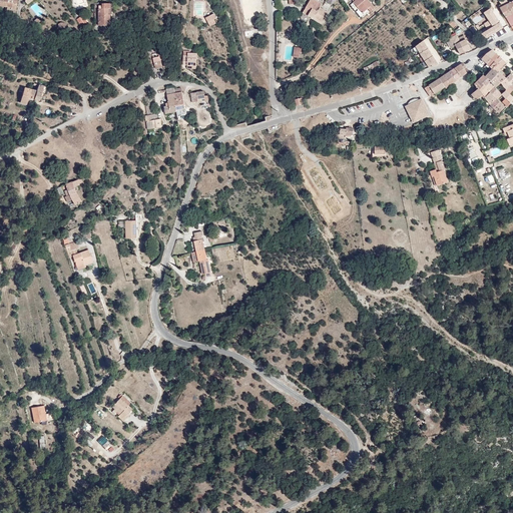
[(0,0),(0,6),(7,8),(11,8),(12,11),(16,11),(17,0),(9,0),(8,0),(0,0)]
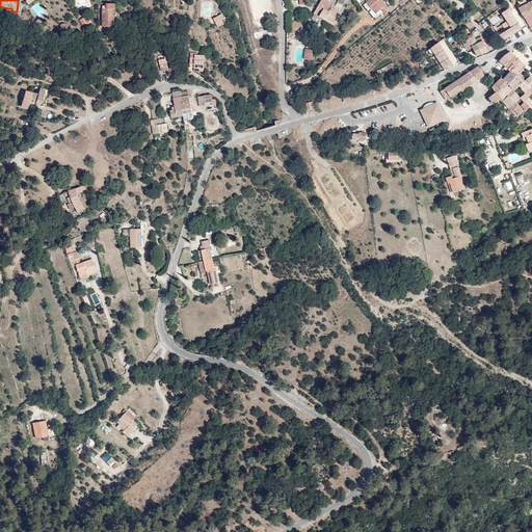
[(321,0),(315,12),(320,16),(319,18),(318,19),(322,21),(323,20),(333,24),(338,12),(330,9),(334,3),(327,0),(321,0)]
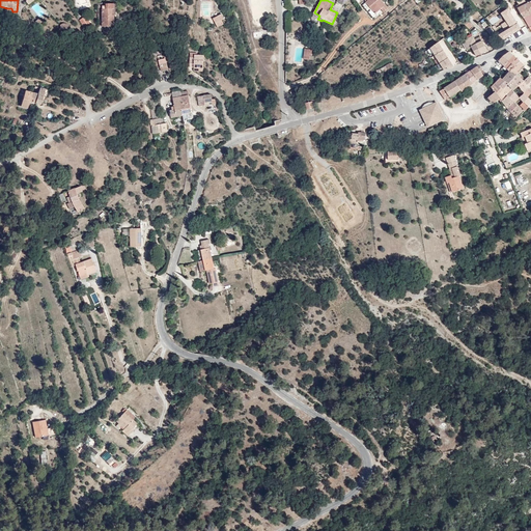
[(341,12),(344,7),(343,6),(346,0),(336,0),(332,7),(341,12)]
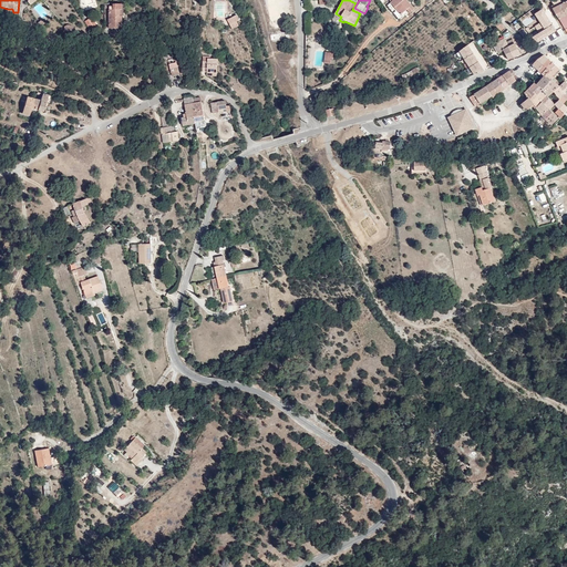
[(555,16),(559,20),(566,14),(566,3),(565,1),(562,4),(559,2),(552,8),(555,16)]
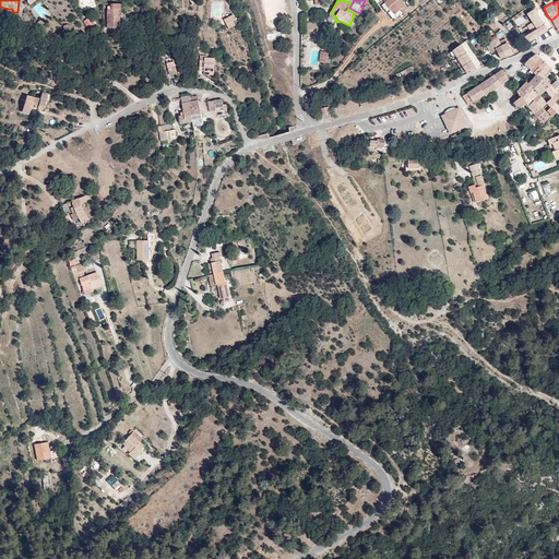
[(12,9),(8,9),(8,16),(18,18),(18,12),(13,12),(12,9)]
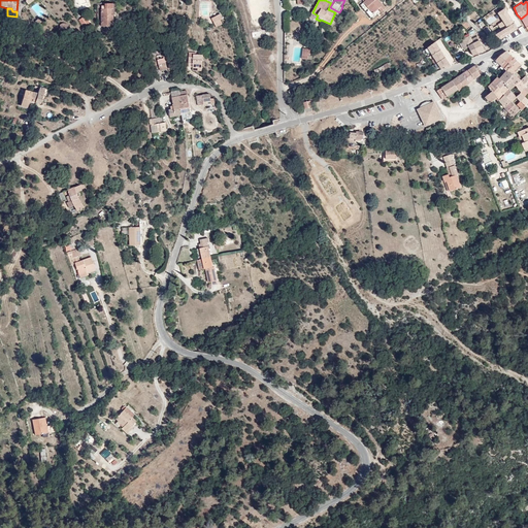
[(104,19),(105,8),(99,8),(99,10),(96,10),(95,31),(99,31),(99,29),(105,29),(106,22),(104,22),(104,19)]
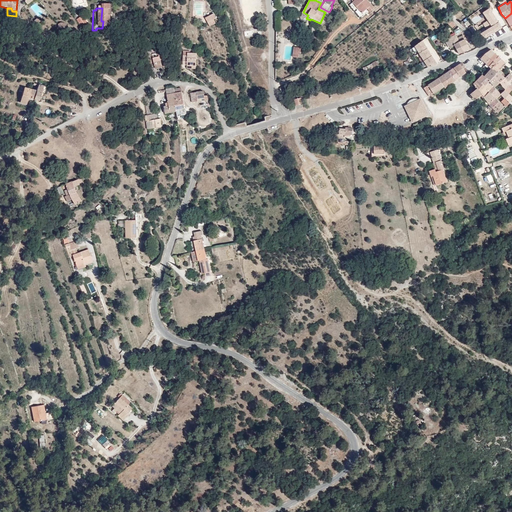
[(423,21),(432,16),(429,12),(420,18),(423,21)]
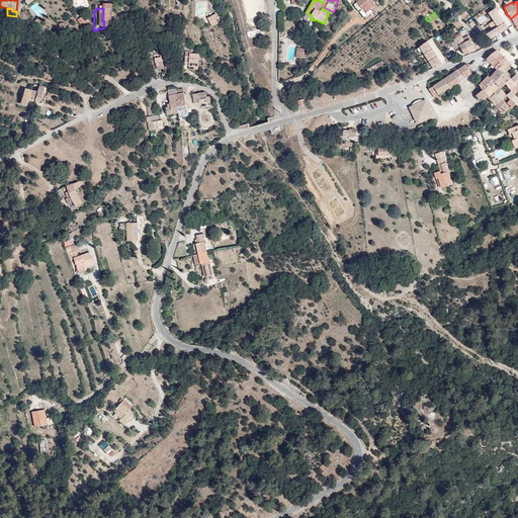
[(84,15),(77,19),(82,27),(89,22),(84,15)]
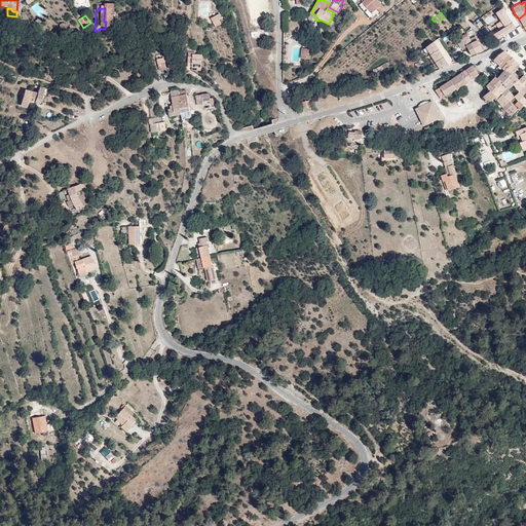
[(219,17),(211,22),(213,26),(221,22),(219,17)]
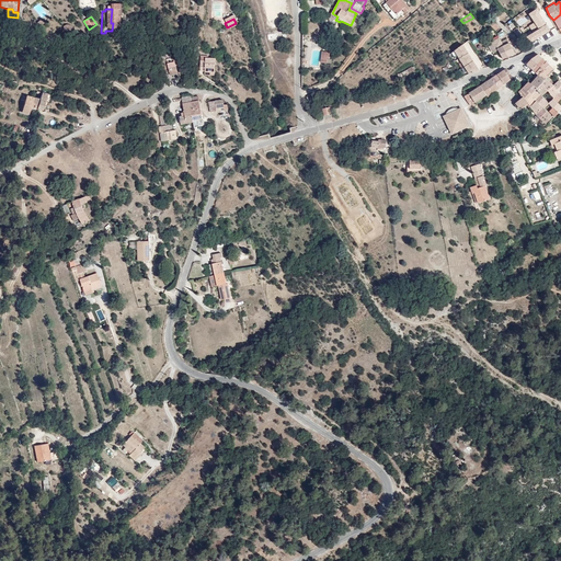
[(499,30),(491,21),(487,24),(494,33),(499,30)]
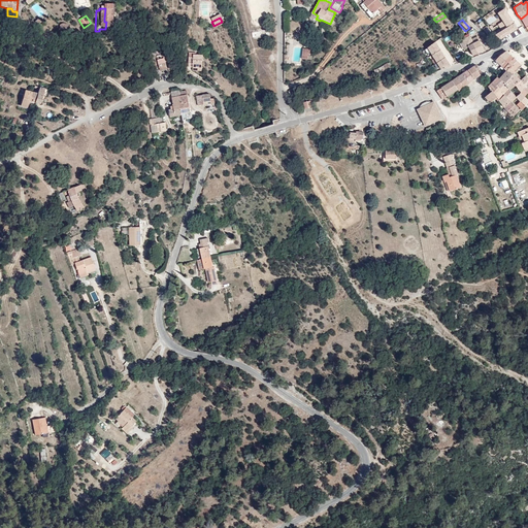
[(472,57),(476,55),(472,45),(469,40),(468,37),(459,42),(463,50),(467,47),(472,57)]
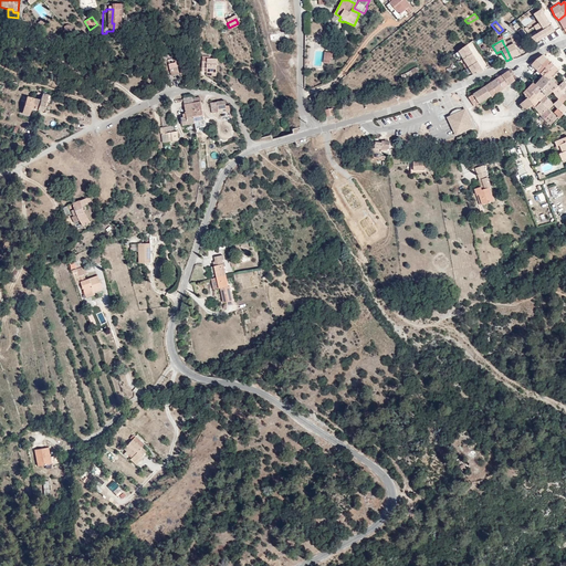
[(510,41),(504,43),(506,49),(511,59),(517,54),(512,45),(510,41)]
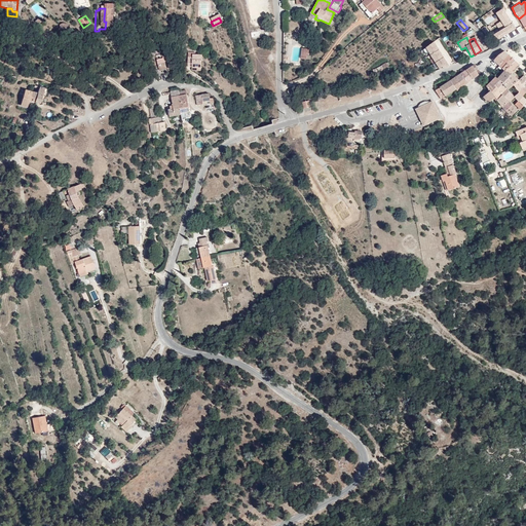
[(439,71),(447,68),(433,44),(424,49),(439,71)]
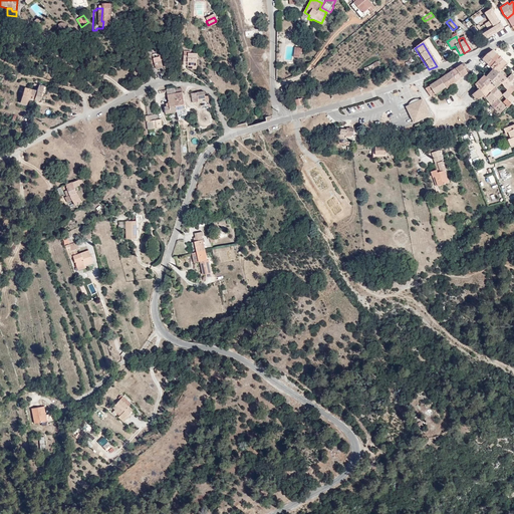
[(482,60),(488,64),(495,54),(492,51),(486,55),(482,60)]
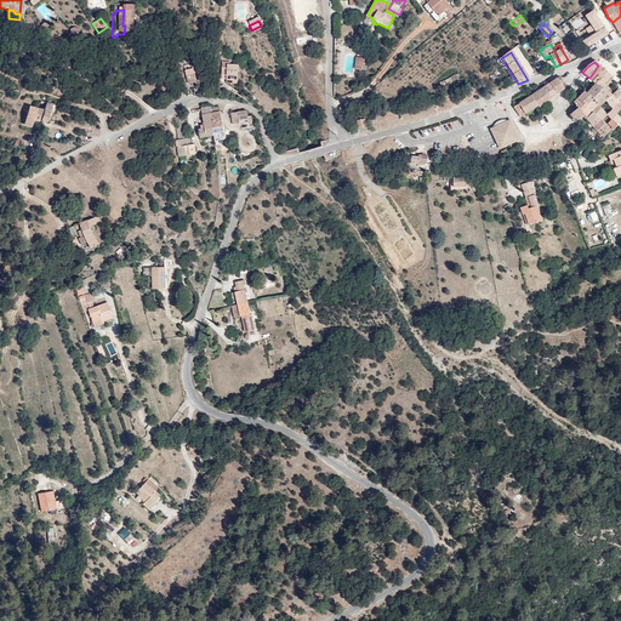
[(228,81),(238,81),(238,64),(228,64),(228,69),(221,69),(221,80),(228,81)]
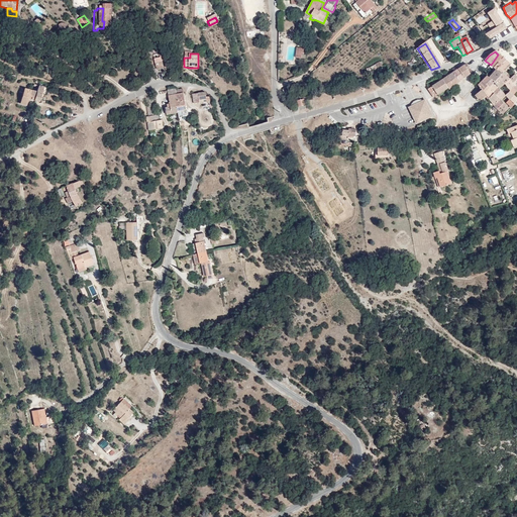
[(492,66),(493,68),(503,59),(498,55),(491,65),(492,66)]
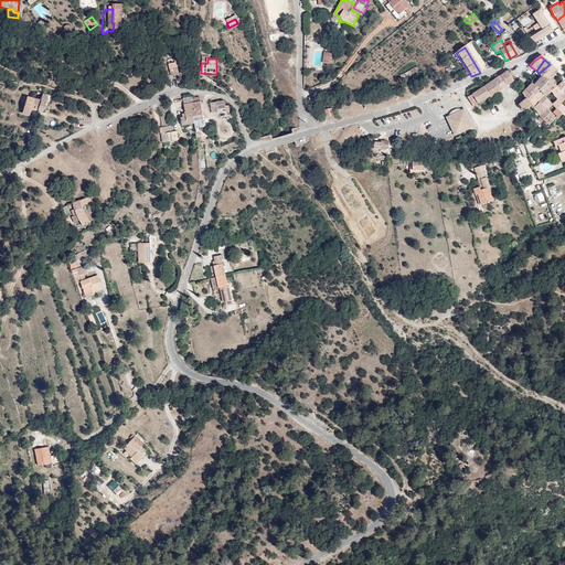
[(539,74),(542,77),(553,66),(550,64),(539,74)]
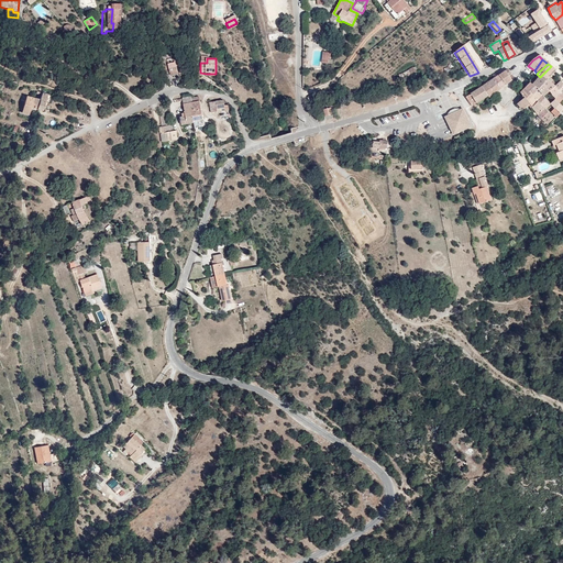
[(540,77),(544,80),(547,78),(549,77),(551,74),(555,69),(554,68),(551,66),(540,77)]
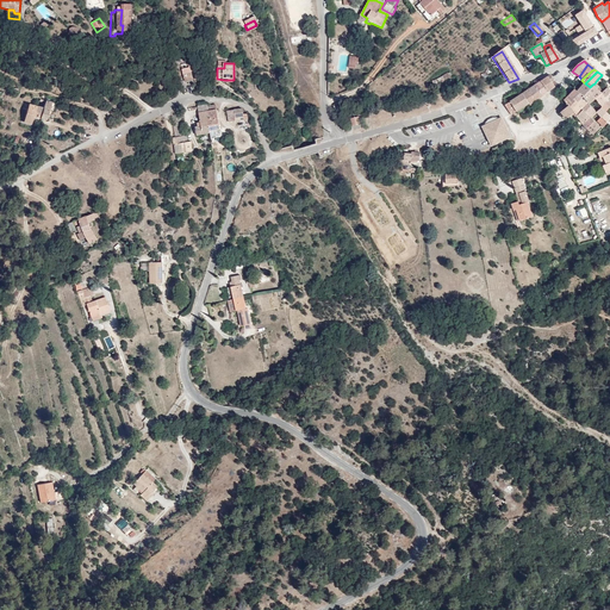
[(548,75),(540,81),(547,92),(554,87),(551,82),(553,81),(548,75)]
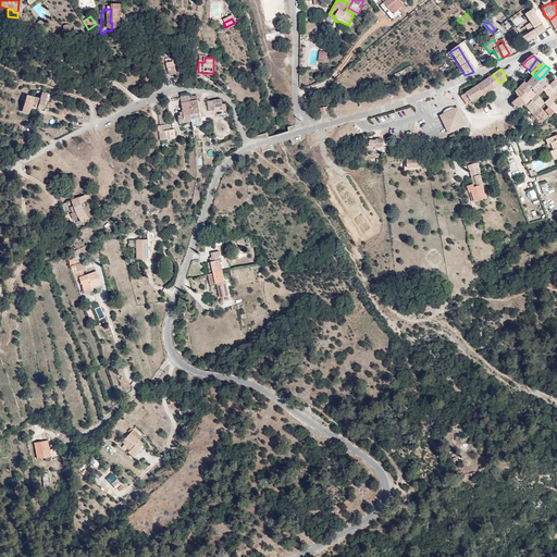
[(493,74),(486,78),(490,83),(493,88),(499,84),(493,74)]
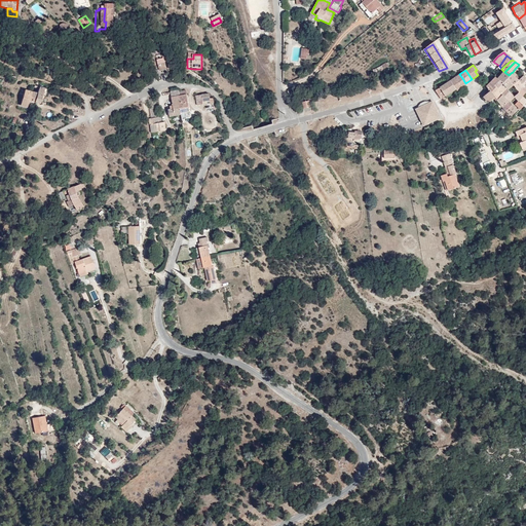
[(501,85),(506,91),(512,86),(505,78),(509,75),(504,72),(501,75),(499,77),(496,80),(501,85)]
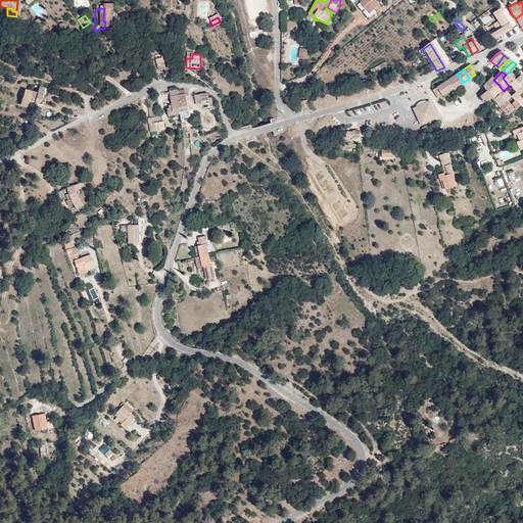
[(503,78),(509,86),(515,80),(511,77),(508,73),(506,75),(503,78)]
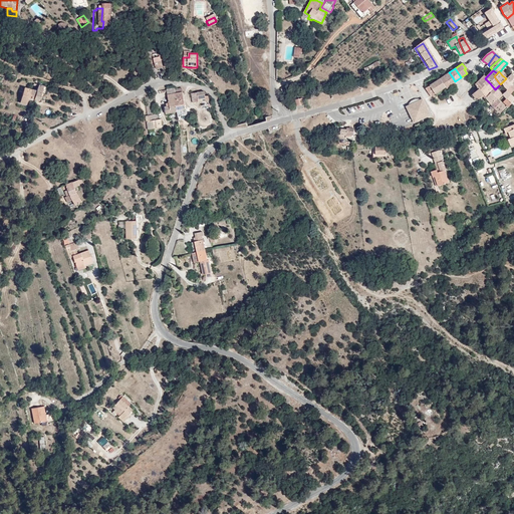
[(449,72),(438,79),(441,83),(452,76),(449,72)]
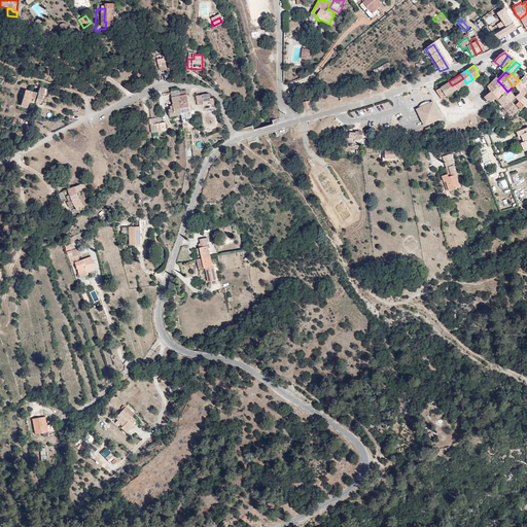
[(518,92),(520,93),(526,85),(525,83),(526,81),(526,78),(524,76),(519,80),(513,86),(515,89),(518,92)]
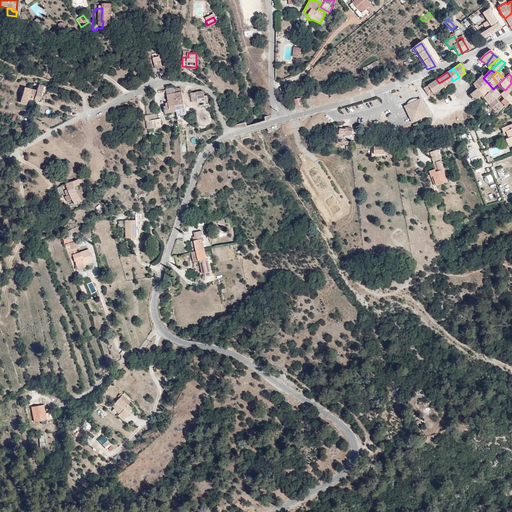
[(439,83),(442,87),(443,89),(453,81),(450,76),(439,83)]
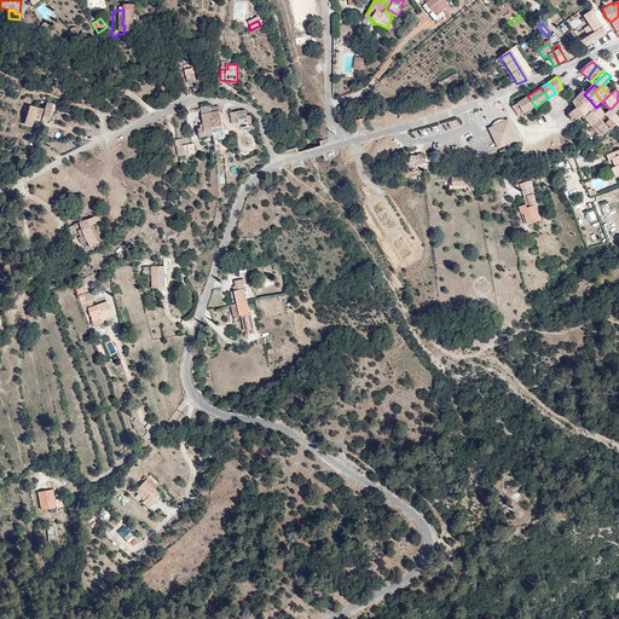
[(584,106),(590,100),(584,94),(582,93),(578,97),(584,106)]
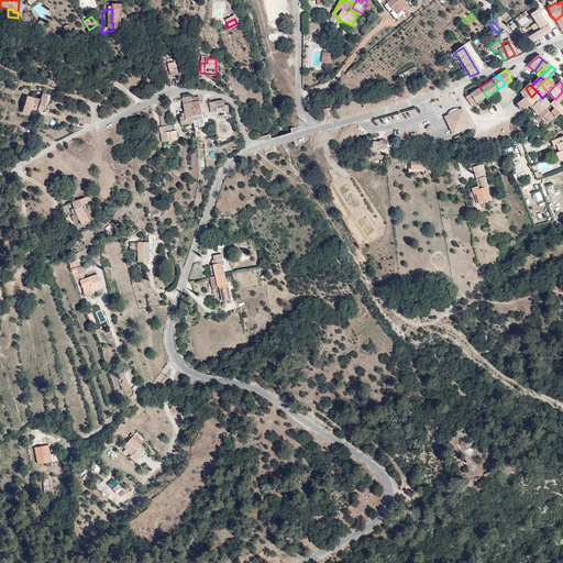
[(483,91),(479,87),(463,97),(470,107),(486,96),(483,91)]
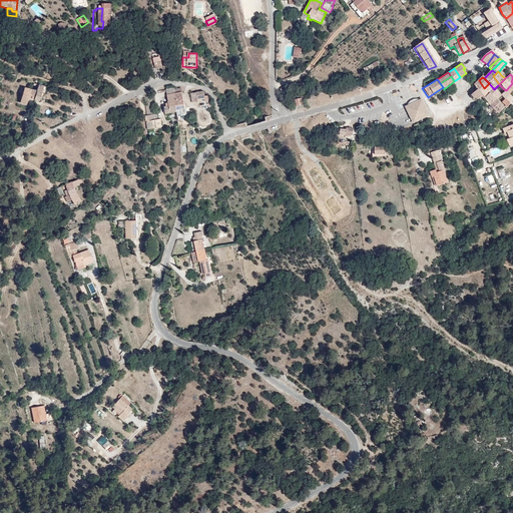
[(480,98),(482,95),(480,92),(484,88),(479,80),(477,82),(472,87),(474,88),(473,89),(475,91),(480,98)]
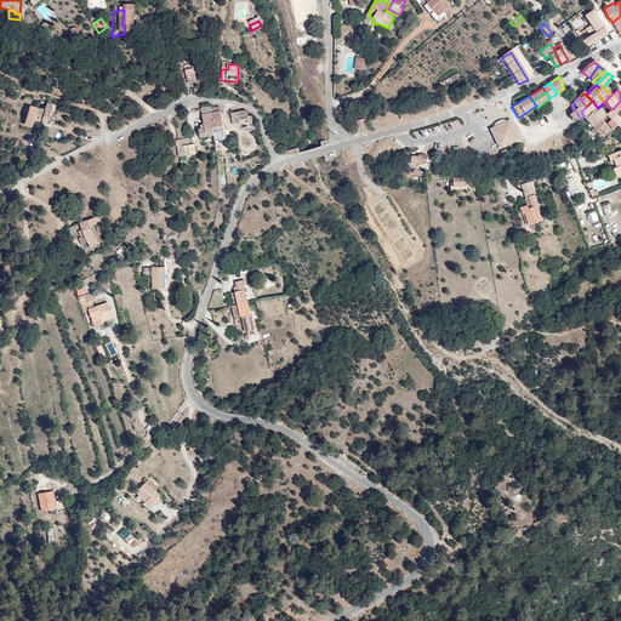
[(620,100),(620,101),(613,109),(610,112),(615,118),(617,114),(620,107),(620,100)]
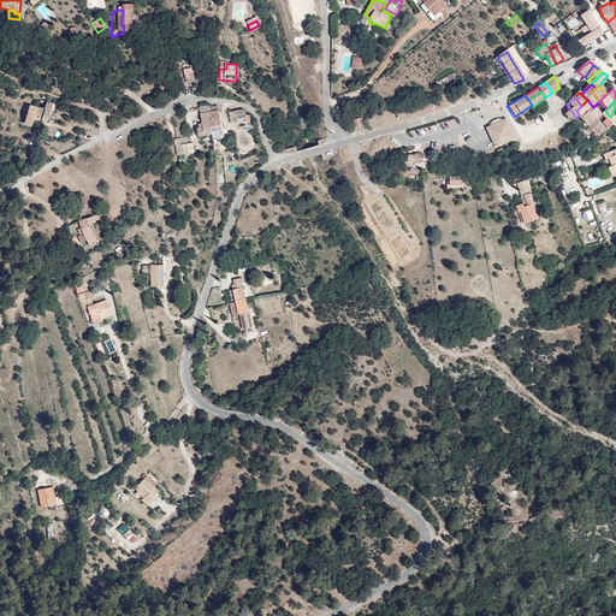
[(579,114),(581,118),(593,107),(587,100),(581,106),(576,111),(579,114)]
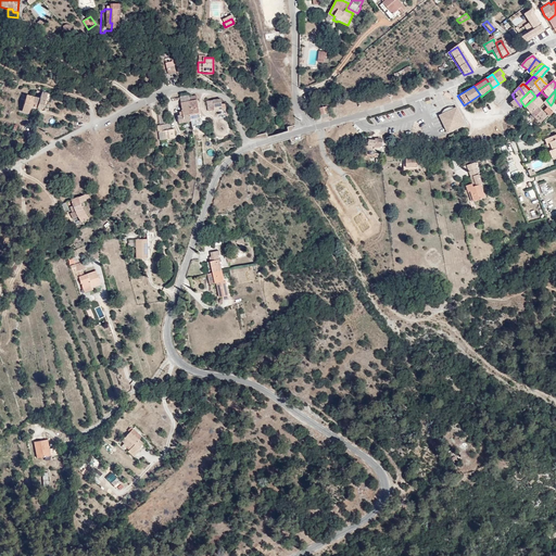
[(37,110),(45,111),(48,97),(48,93),(46,91),(42,91),(41,95),(40,99),(40,100),(37,110)]
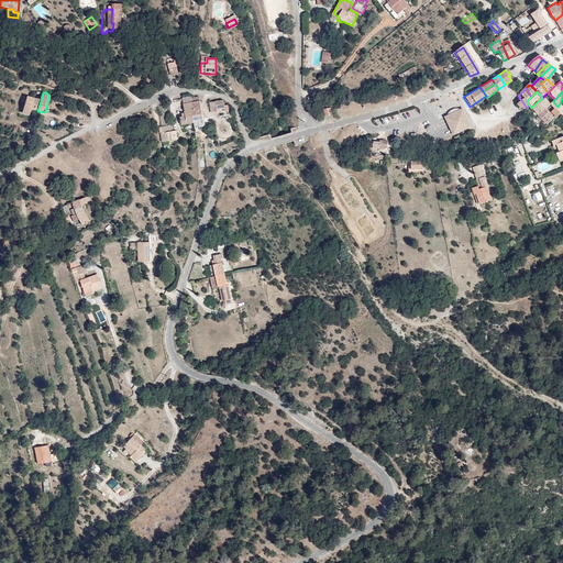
[(550,95),(543,100),(547,103),(553,98),(550,95)]
